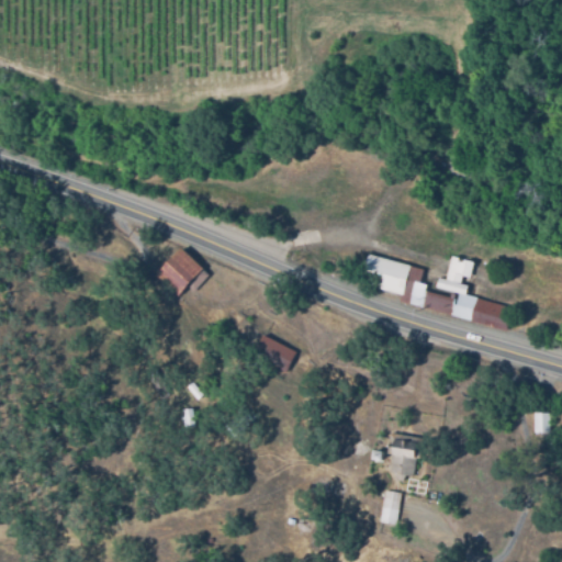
[(179,296),(158,274),(183,249),(211,276),(194,291),(189,285),(179,296)]
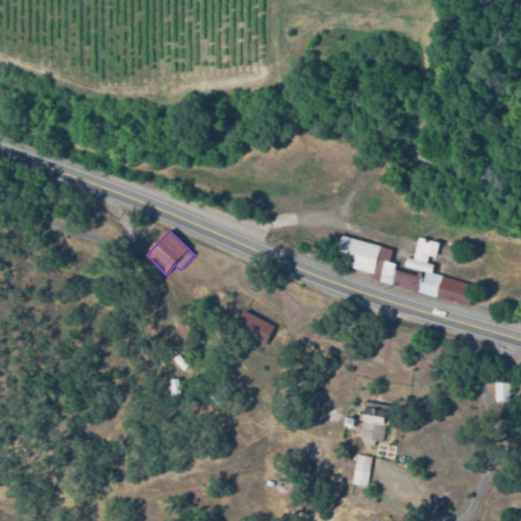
[(337,264),(344,236),(383,246),(375,274),(337,264)]
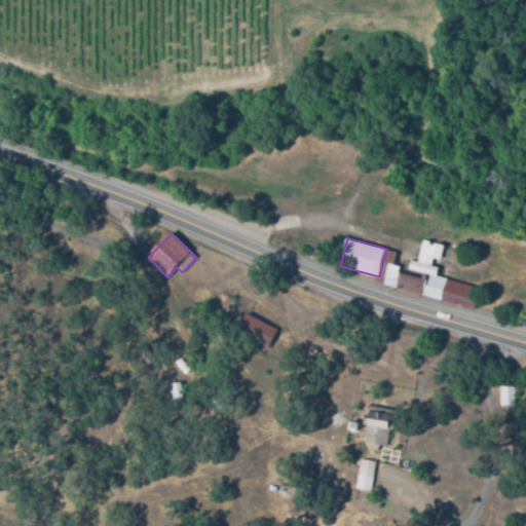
[(448,246),(444,260),(436,258),(434,266),(421,263),(427,240),(440,243),(448,246)]
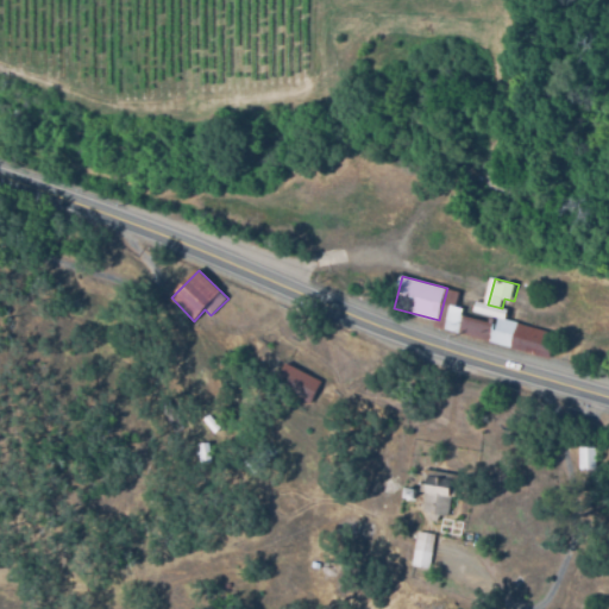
[(465,309),(459,332),(453,330),(438,326),(439,320),(447,288),(463,293),(459,307),(465,309)]
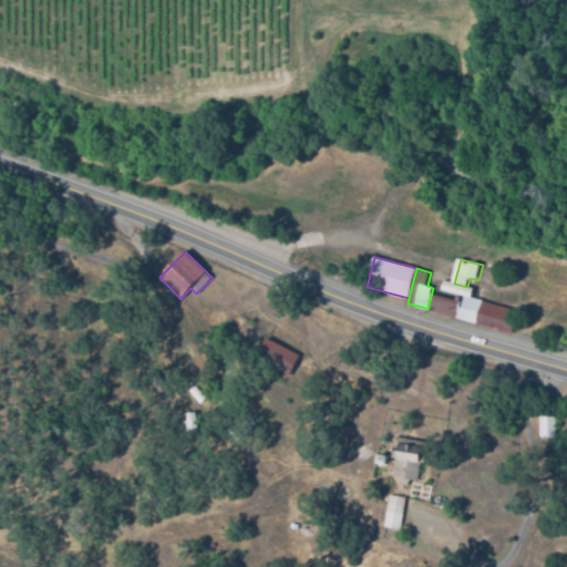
[(474,298),(466,296),(445,290),(447,281),(467,287),(476,289),(474,298)]
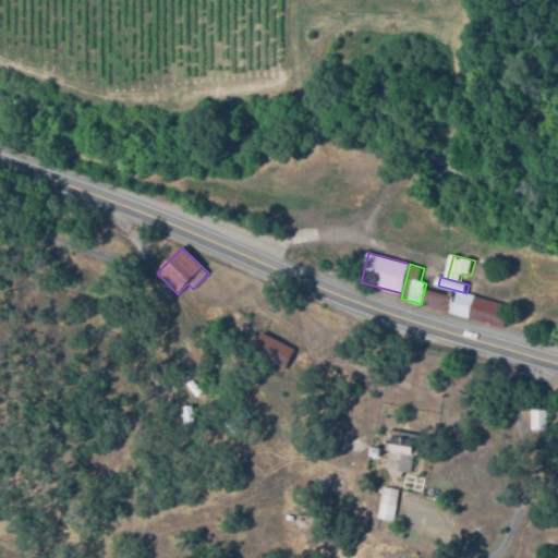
[(421,304),(425,289),(457,298),(453,313),(421,304)]
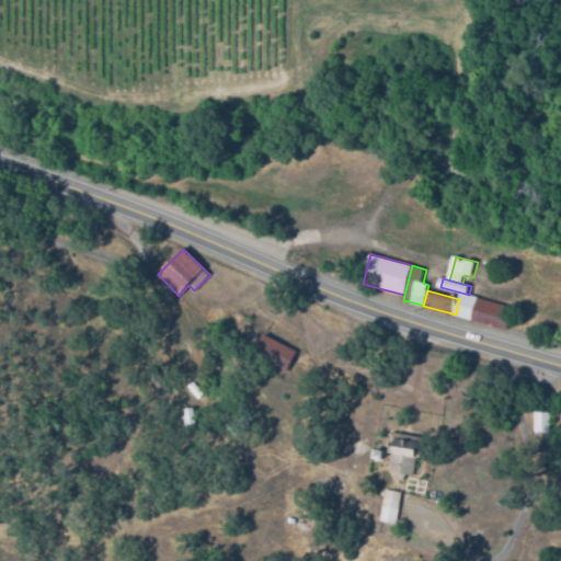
[(514,307),(508,330),(455,316),(459,299),(461,293),(469,295),(514,307)]
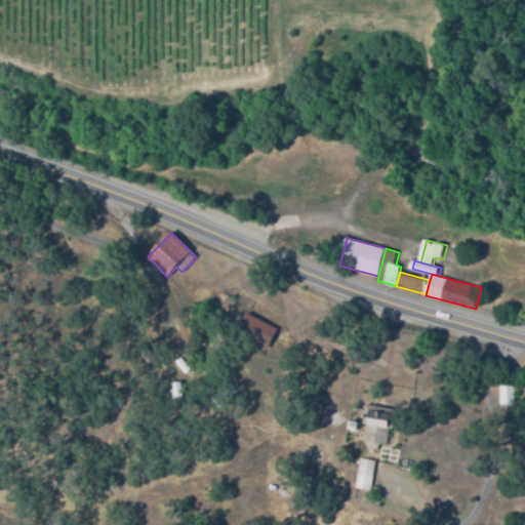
[(268,349),(237,333),(247,314),(278,329),(268,349)]
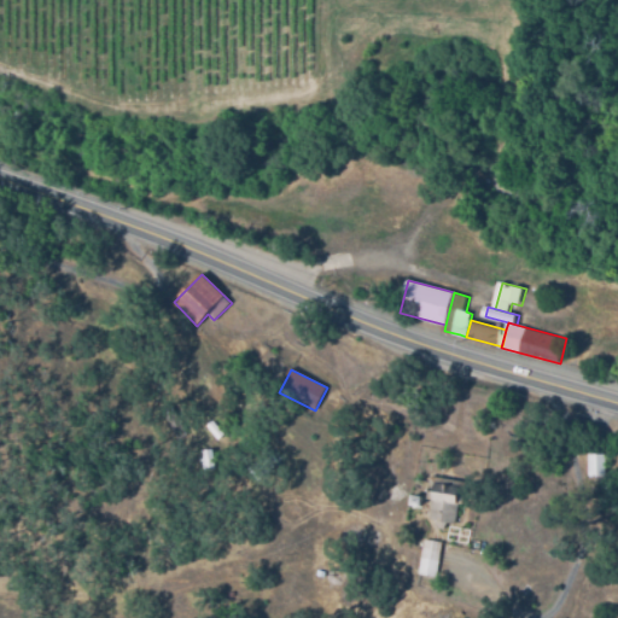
[(222,433),(215,438),(204,425),(211,419),(222,433)]
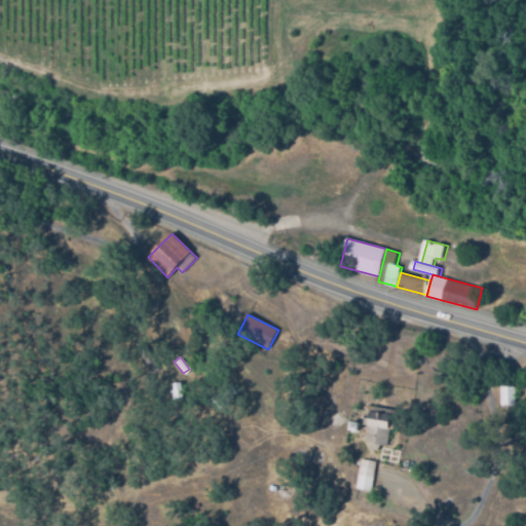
[(175,401),(174,397),(172,397),(171,389),(173,388),(172,383),(182,382),(185,399),(175,401)]
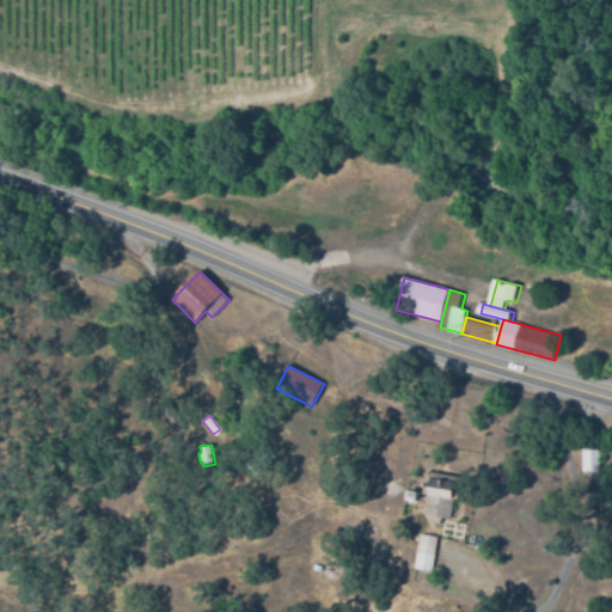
[(582,471),(581,450),(600,450),(600,471),(582,471)]
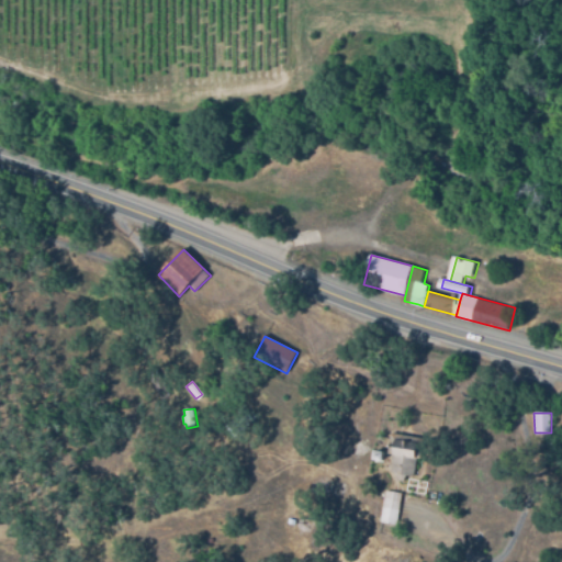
[(405,482),(397,481),(398,474),(392,472),(395,456),(390,454),(394,434),(427,440),(424,459),(419,458),(415,476),(406,475),(405,482)]
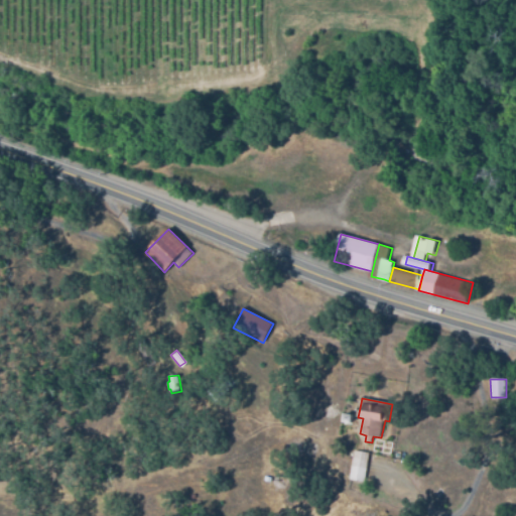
[(352,423),(344,422),(345,414),(353,415),(352,423)]
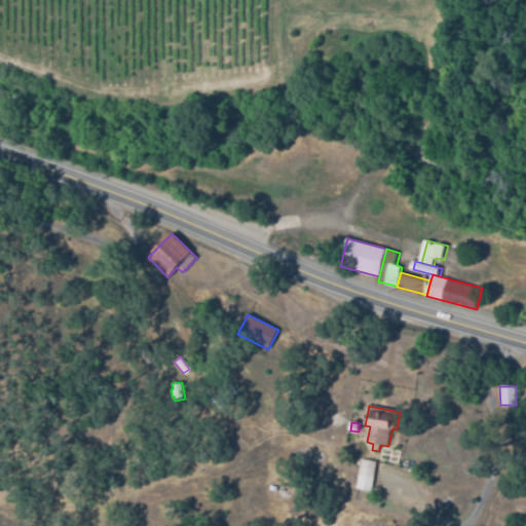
[(372,491),(357,488),(361,459),(377,462),(372,491)]
